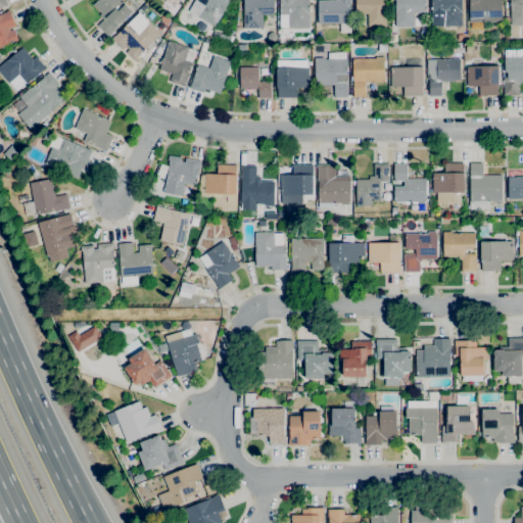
[(107,37),(96,26),(103,19),(99,15),(100,13),(92,4),(96,0),(120,0),(132,12),(115,28),(115,29),(107,37)]
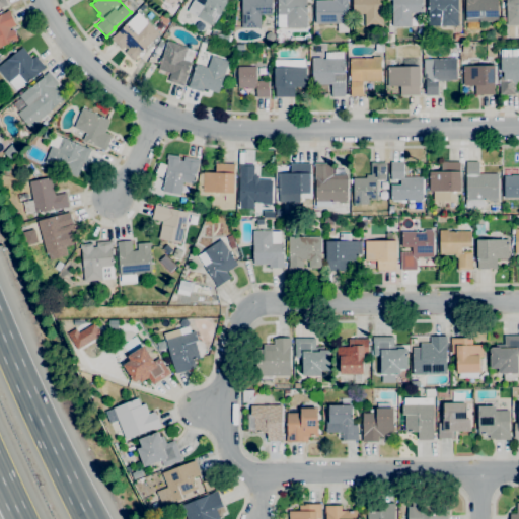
[(177,0),(171,9),(159,0),(177,0)]
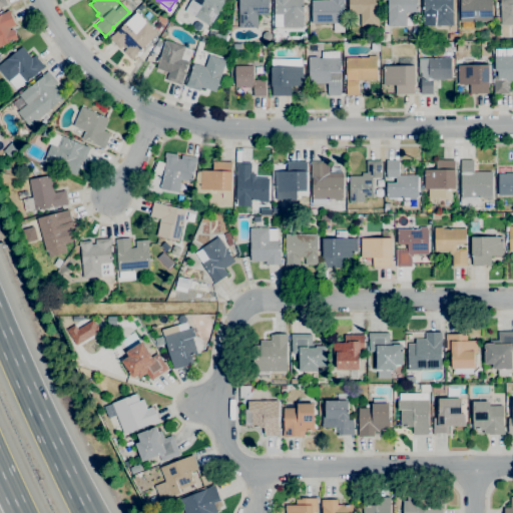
[(224,0),(209,26),(184,11),(190,0),(224,0)]
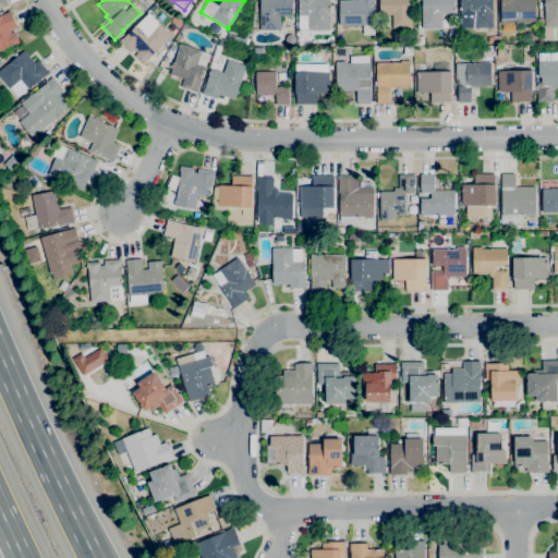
[(280,31),(271,31),(271,29),(265,31),(259,31),(259,0),(292,0),(292,16),(279,16),(280,31)]
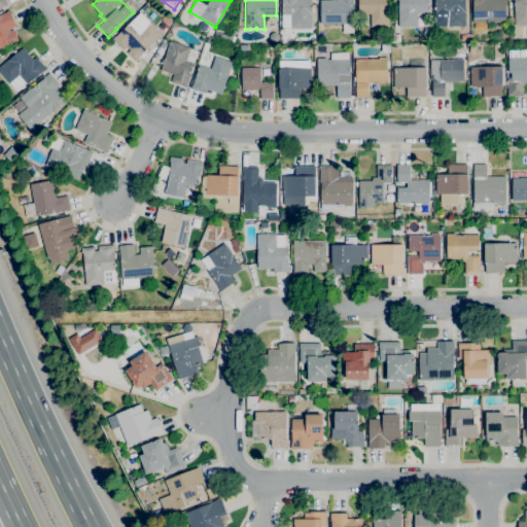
[(311,0),(312,28),(290,28),(281,28),(281,14),(282,13),(282,0),(311,0)]
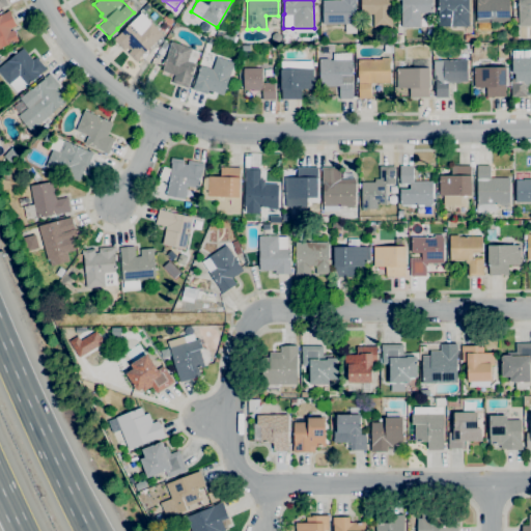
[(356,33),(345,33),(344,24),(323,24),(322,0),(355,0),(355,24),(356,24),(356,33)]
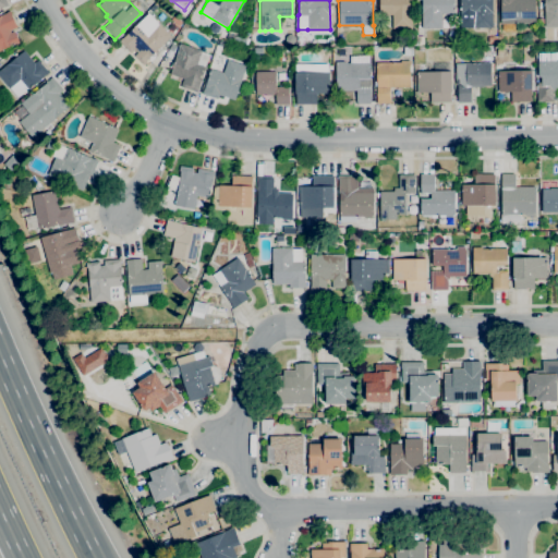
[(411,0),(412,29),(392,29),(391,14),(379,15),(378,0),(411,0)]
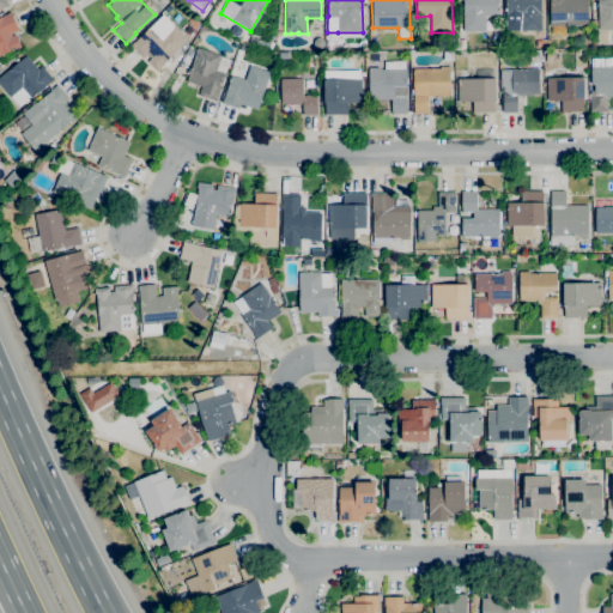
[(485,30),(463,31),(463,0),(499,0),(499,4),(501,4),(501,14),(497,14),(497,17),(485,17),(485,30)]
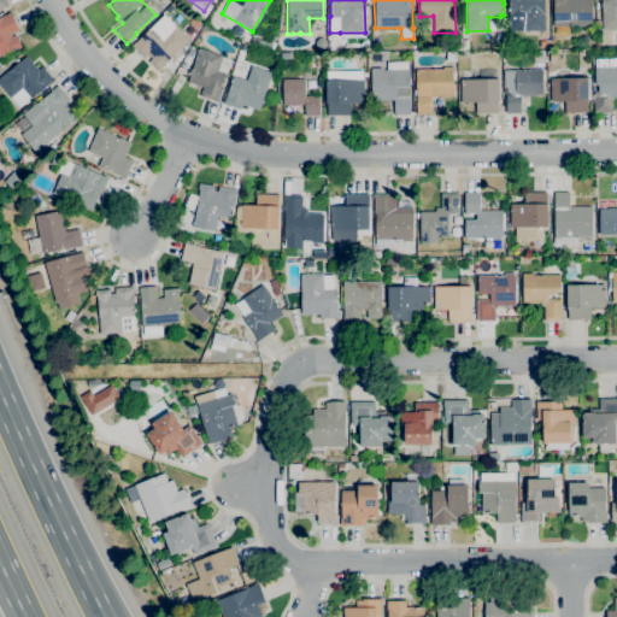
[(545,30),(523,30),(522,16),(509,16),(509,11),(507,11),(507,7),(509,7),(509,0),(544,0),(545,13),(545,30)]
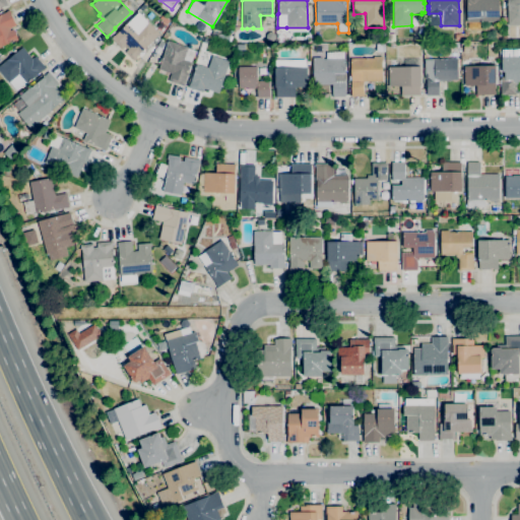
[(498,0),(499,22),(494,22),(494,21),(466,22),(465,0),(498,0)]
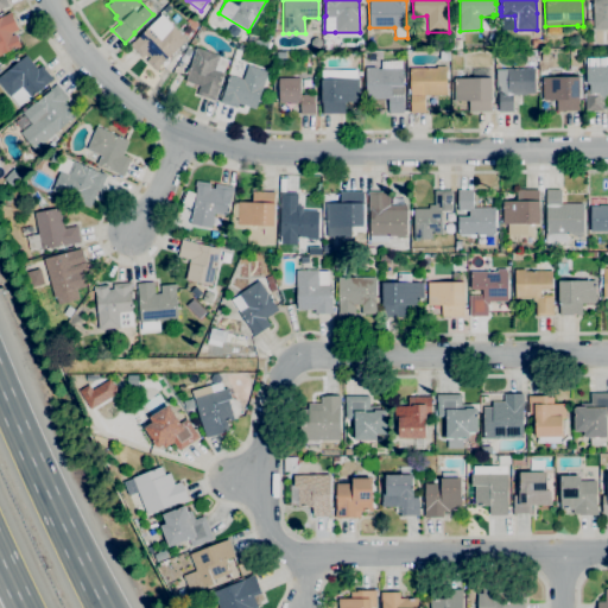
[(607,29),(593,30),(593,0),(607,0),(607,29)]
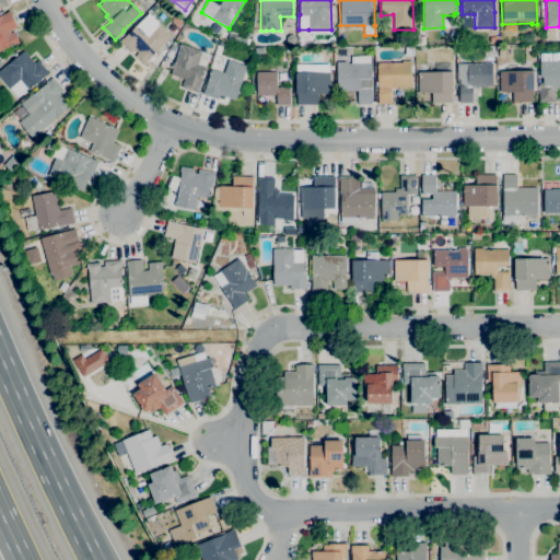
[(0,49),(0,15),(10,11),(16,27),(10,31),(11,33),(14,32),(20,44),(16,45),(15,43),(0,49)]
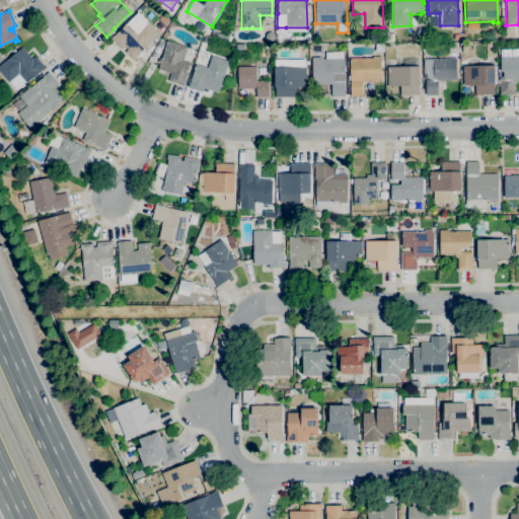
[(187,21),(180,17),(184,11),(191,15),(187,21)]
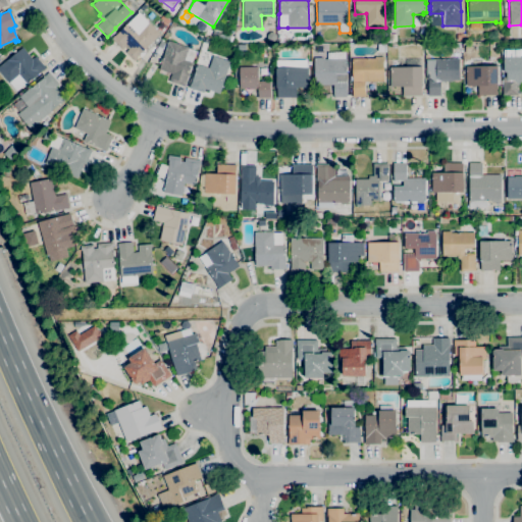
[(134,61),(125,52),(127,50),(124,47),(121,50),(111,38),(114,36),(138,13),(146,21),(147,20),(160,35),(143,50),(147,54),(142,58),(138,55),(137,57),(138,58),(134,61)]
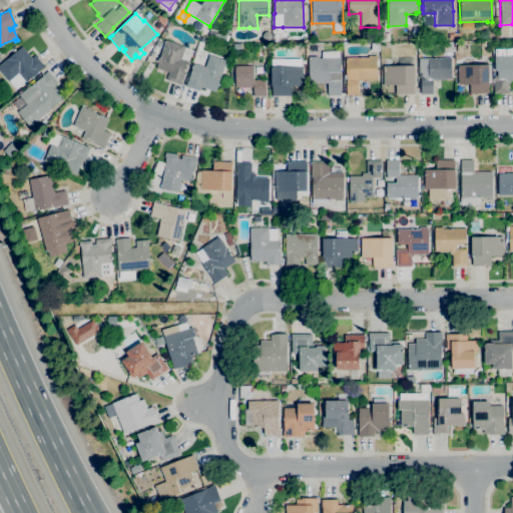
[(159,32),(154,27),(158,22),(164,27),(159,32)]
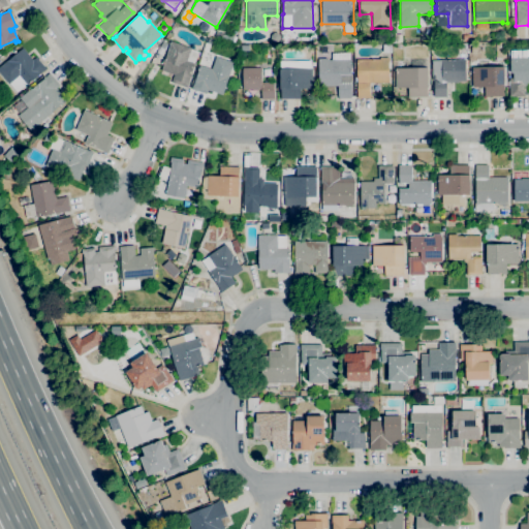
[(432,38),(421,39),(421,27),(431,26),(432,38)]
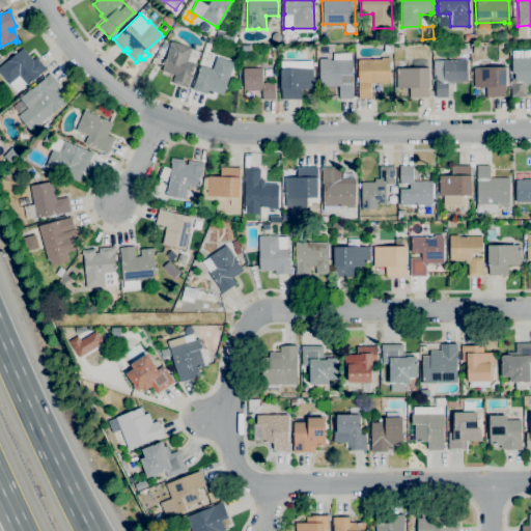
[(234,45),(215,38),(217,32),(234,37),(233,39),(235,40),(234,45)]
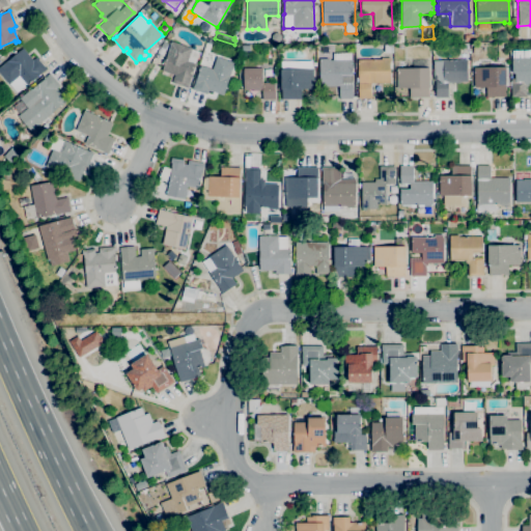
[(188,88),(171,82),(174,75),(162,71),(171,42),(192,48),(191,50),(199,52),(189,84),(188,88)]
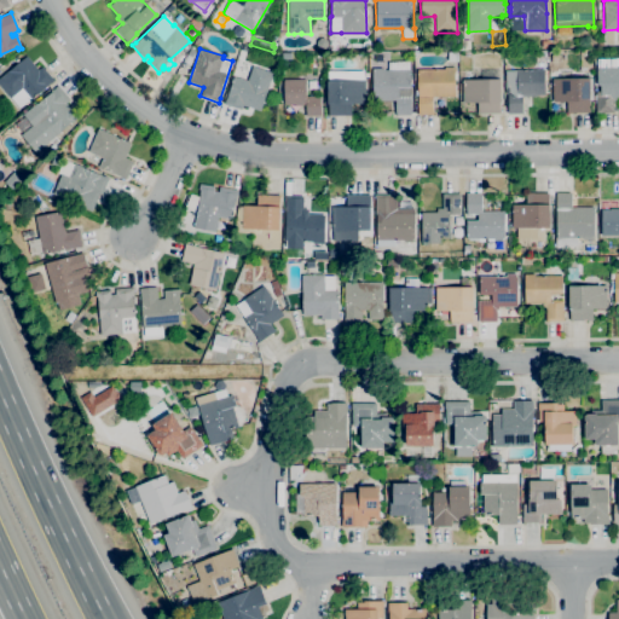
[(433,115),(417,115),(417,69),(444,69),(444,67),(449,67),(449,65),(447,65),(447,52),(457,52),(457,68),(455,68),(455,97),(432,98),(433,115)]
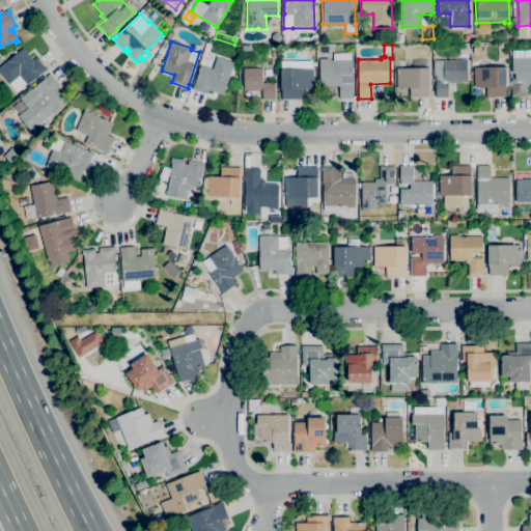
[(16,92),(8,84),(8,85),(0,75),(0,65),(12,56),(9,51),(14,48),(17,53),(22,49),(32,60),(36,57),(46,70),(27,85),(26,84),(16,92)]
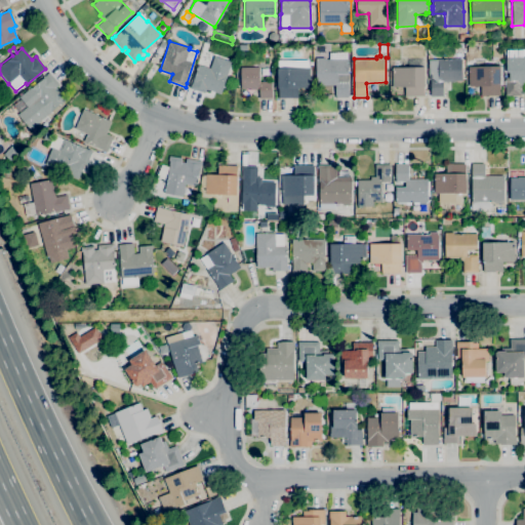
[(349,98),(335,98),(335,85),(316,86),(316,58),(324,57),(324,59),(328,59),(328,52),(347,52),(347,58),(348,58),(348,85),(349,98)]
